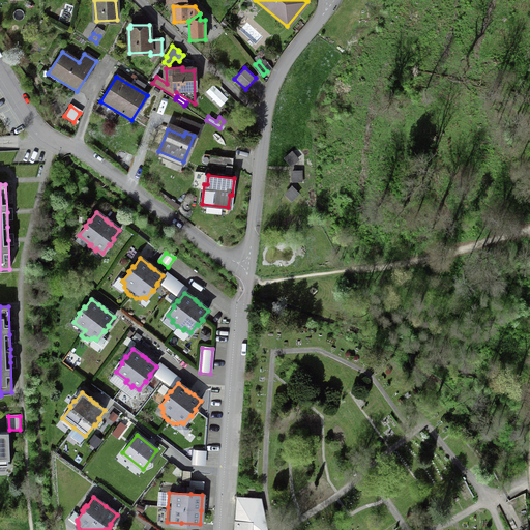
[(234,521),(233,529),(251,529),(252,525),(265,522),(263,513),(258,514),(255,499),(237,498),(235,521),(234,521)]
